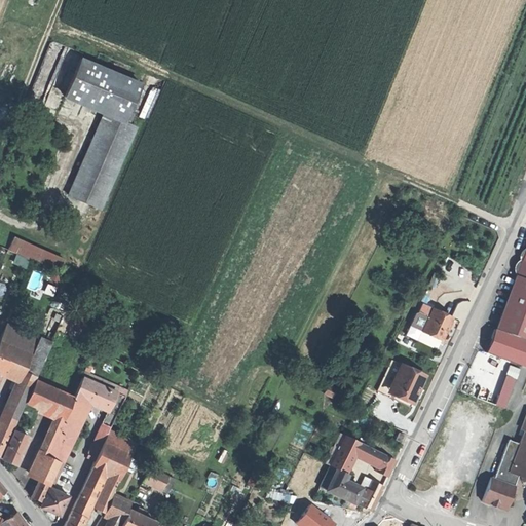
[(76,102),(103,113),(123,122),(127,111),(139,83),(92,65),(76,102)]
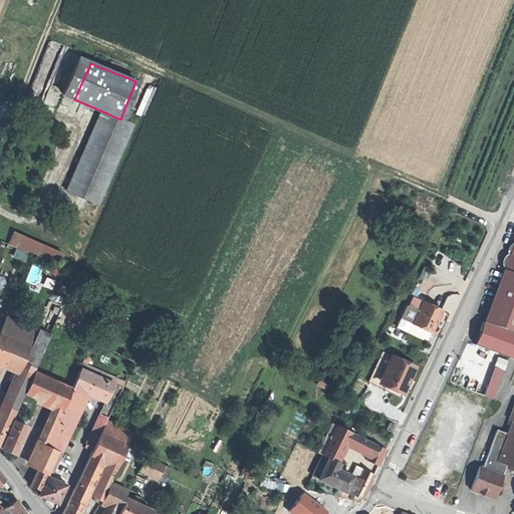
[(131,123),(123,120),(120,119),(100,110),(66,192),(97,204),(131,123)]
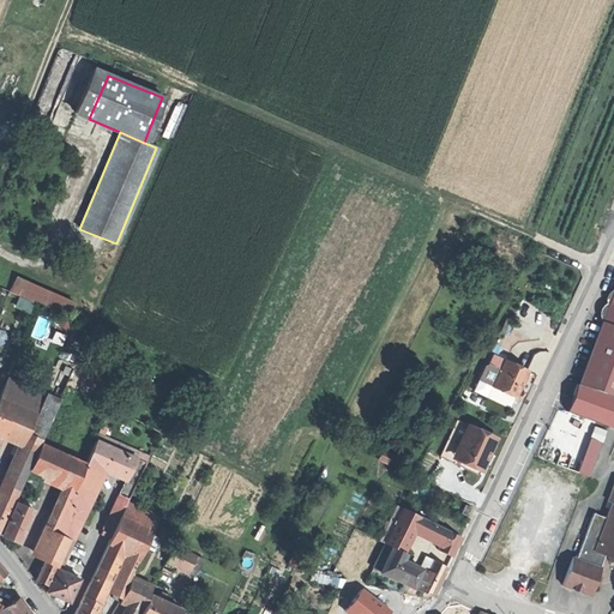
[(17,275),(11,292),(22,295),(18,304),(22,306),(25,298),(72,314),(78,298),(17,275)]
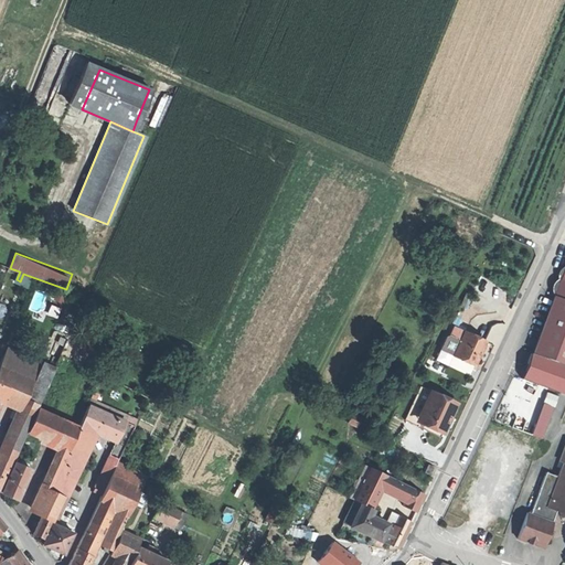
[(564,264),(562,273),(550,304),(564,309),(564,264)]
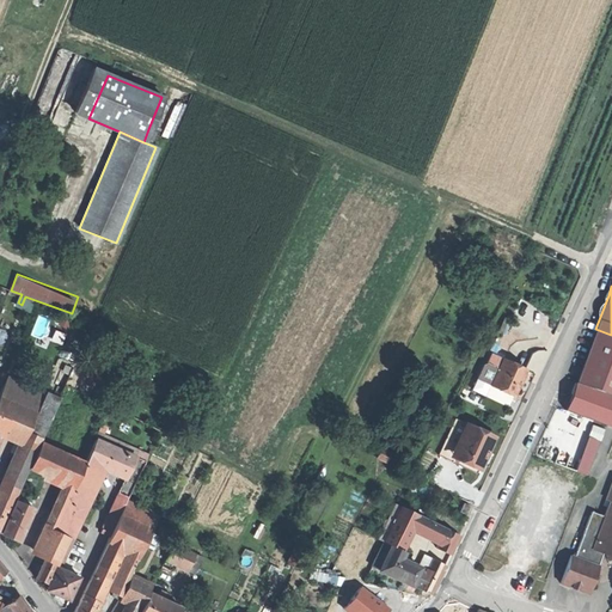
[(611,335),(595,329),(575,383),(611,396),(611,335)]
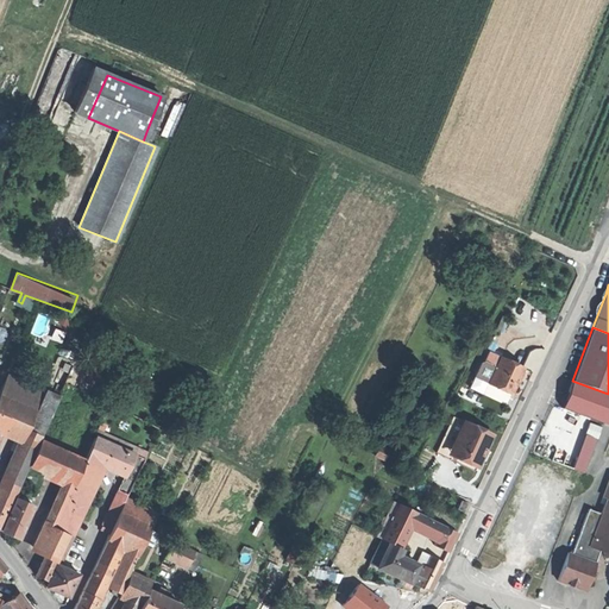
[(473,376),(487,382),(488,383),(501,357),(488,351),(483,362),(481,363),(473,376)]
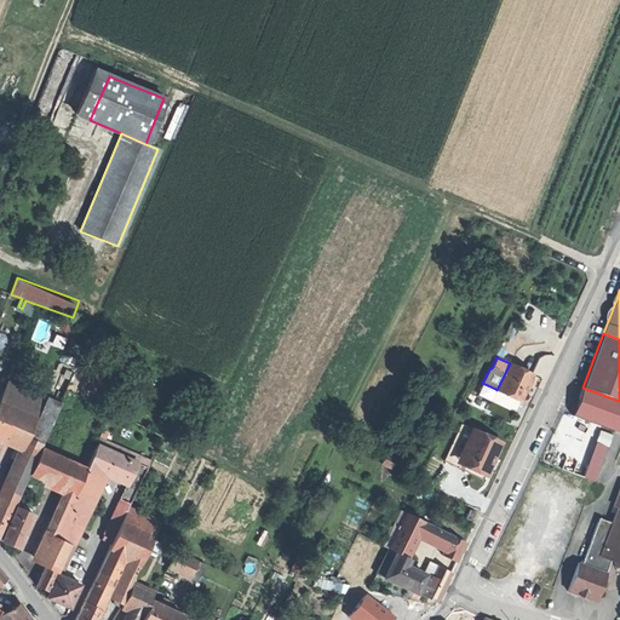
[(532,374),(510,363),(497,390),(520,400),(526,389),(532,374)]
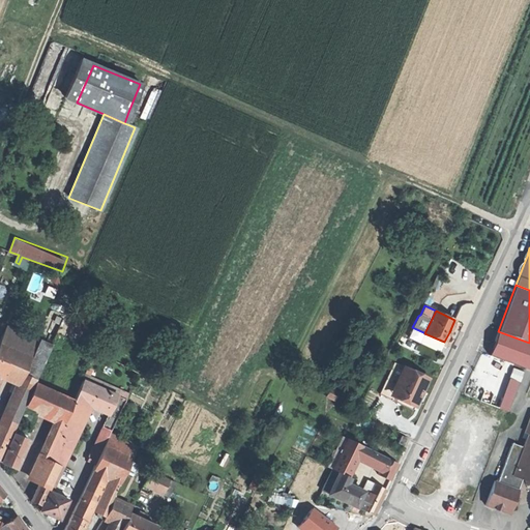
[(9,315),(5,326),(18,331),(22,321),(9,315)]
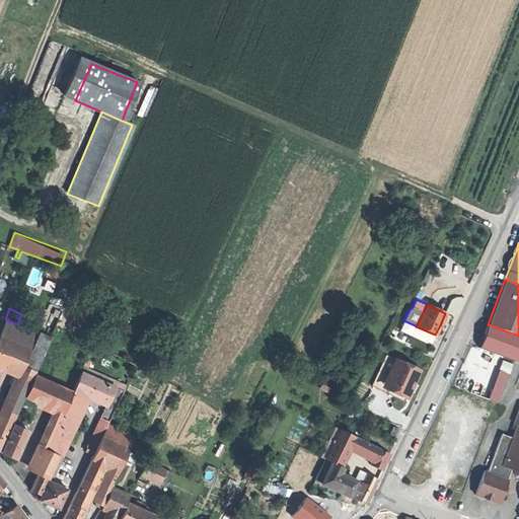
[(0,330),(0,366),(19,374),(36,332),(17,324),(5,319),(0,330)]
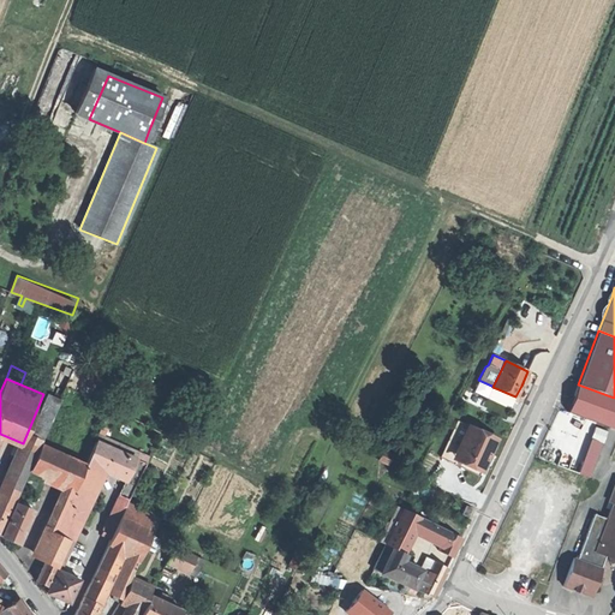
[(485,396),(491,386),(478,380),(473,390),(485,396)]
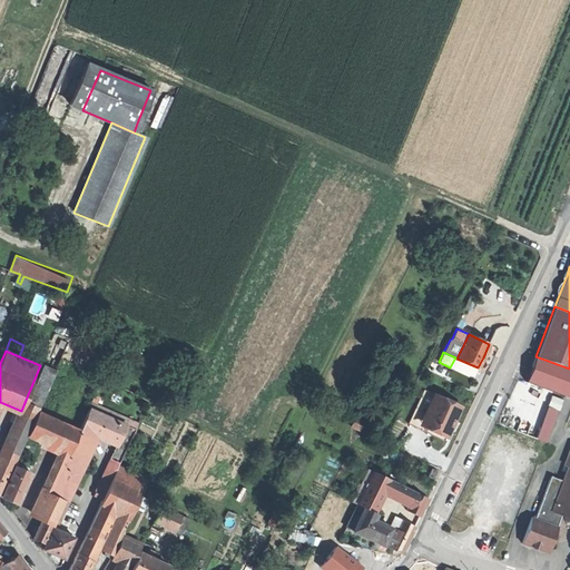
[(569,369),(536,356),(536,355),(526,380),(564,394),(569,396),(569,369)]
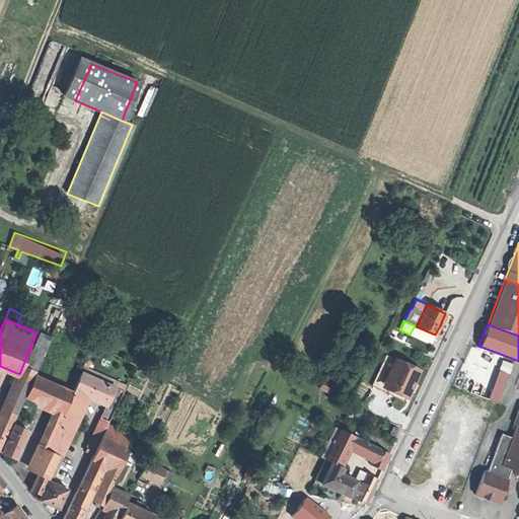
[(36,332),(19,374),(8,401),(19,406),(24,394),(25,395),(33,375),(35,371),(50,338),(36,331),(36,332)]
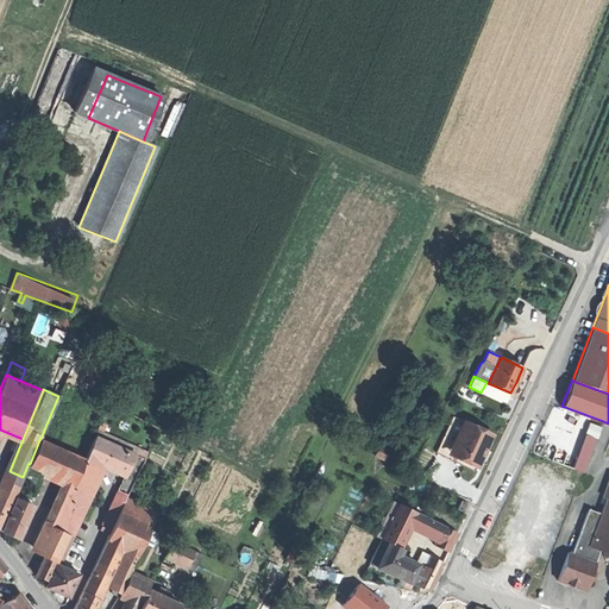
[(452,446),(464,420),(453,415),(437,451),(476,469),(477,465),(463,458),(466,452),(452,446)]
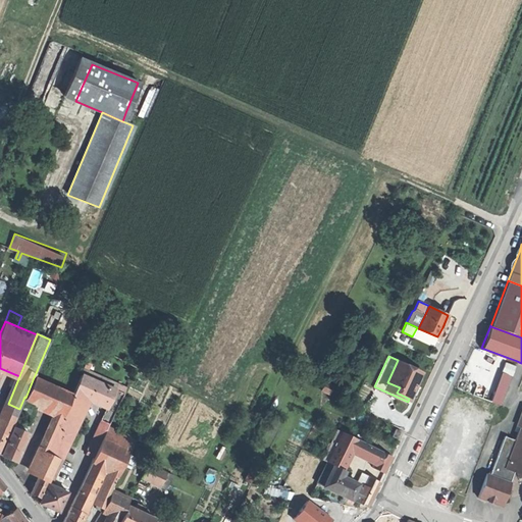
[(422,371),(398,360),(387,382),(400,387),(397,393),(409,399),(415,385),(422,371)]
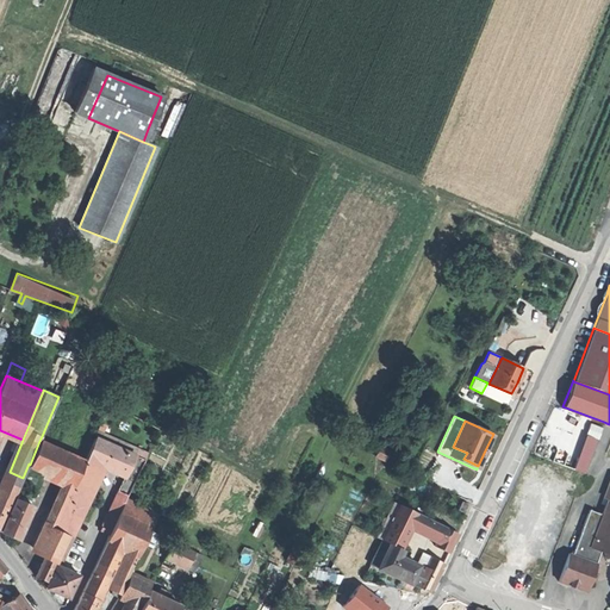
[(589,471),(604,425),(592,422),(577,467),(589,471)]
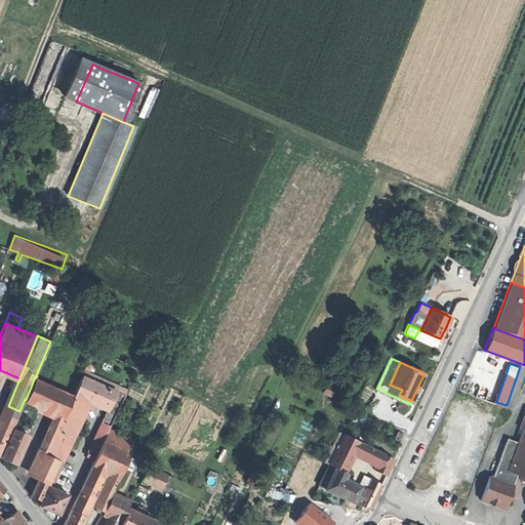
[(96,384),(82,377),(75,393),(89,399),(96,384)]
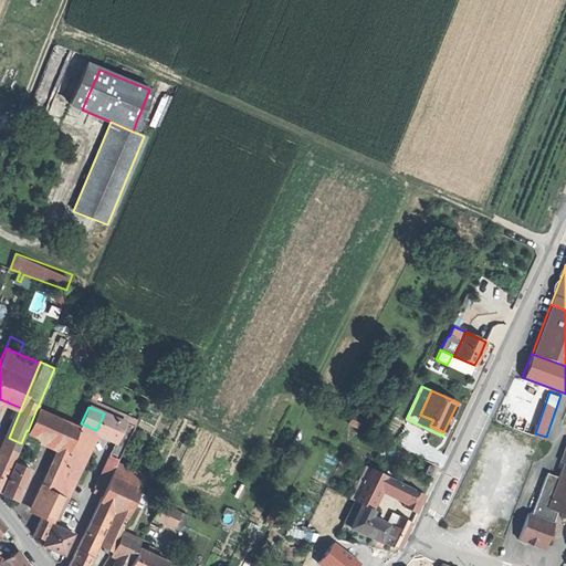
[(28,431),(27,432),(53,444),(63,421),(37,409),(28,431)]
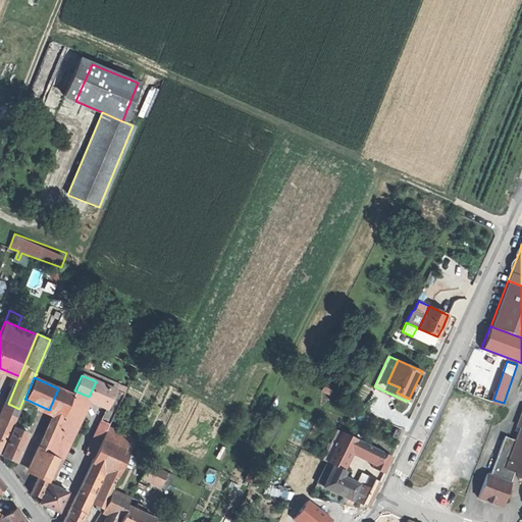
[(115,390),(96,381),(89,397),(108,406),(115,390)]
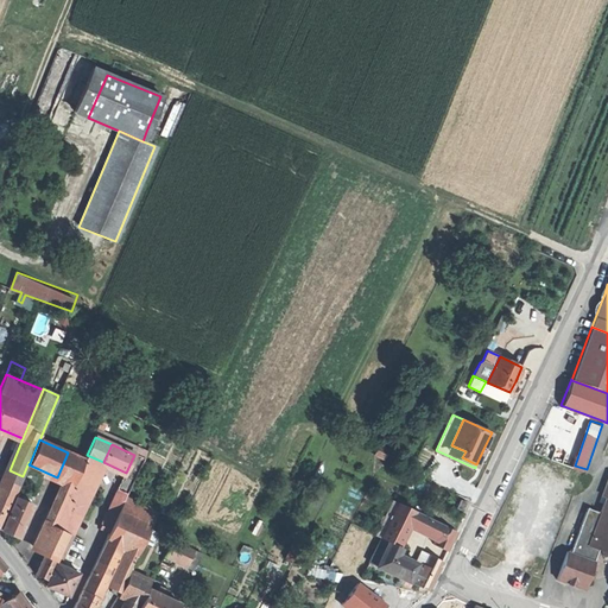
[(68,453),(57,477),(64,480),(73,485),(74,485),(84,460),(68,453)]
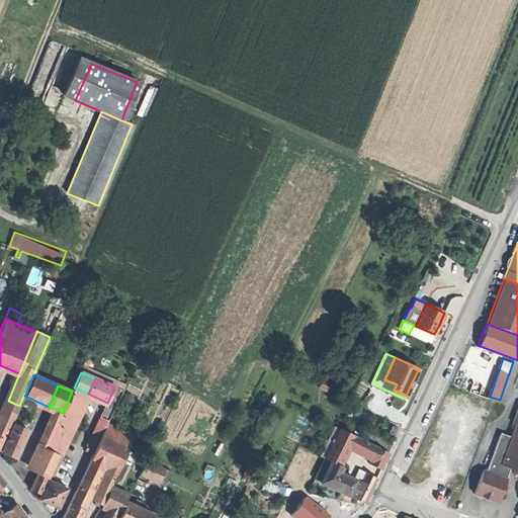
[(74,387),(72,392),(63,413),(62,415),(75,422),(86,397),(88,394),(74,387)]
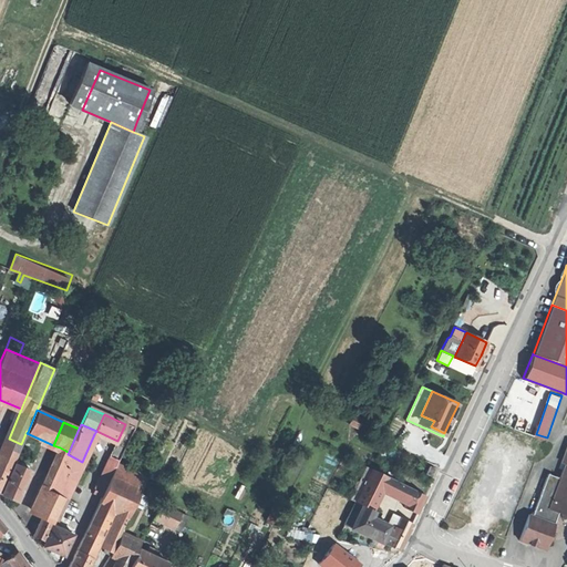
[(117,441),(96,431),(94,434),(105,440),(116,444),(117,441)]
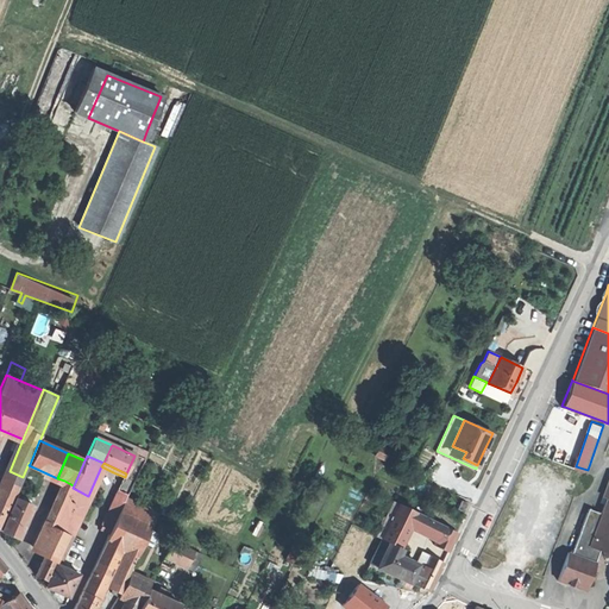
[(0,500),(11,506),(23,477),(10,471),(0,491),(0,500)]
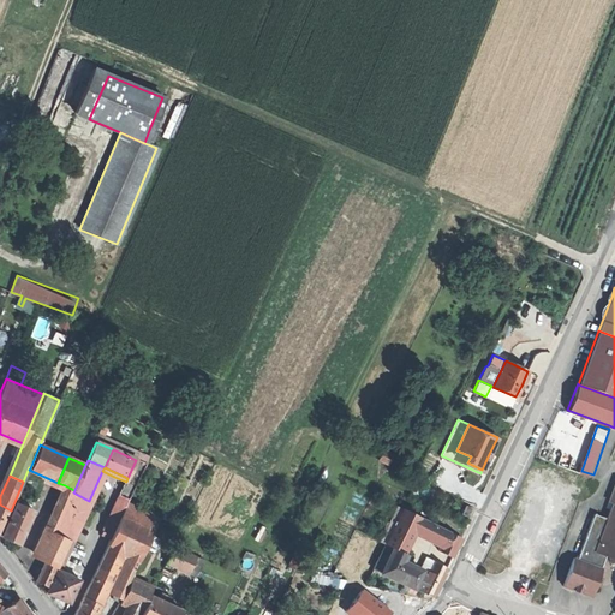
[(614,483),(608,501),(614,503),(608,519),(595,514),(577,559),(574,557),(562,585),(589,596),(604,557),(609,560),(614,557),(614,483)]
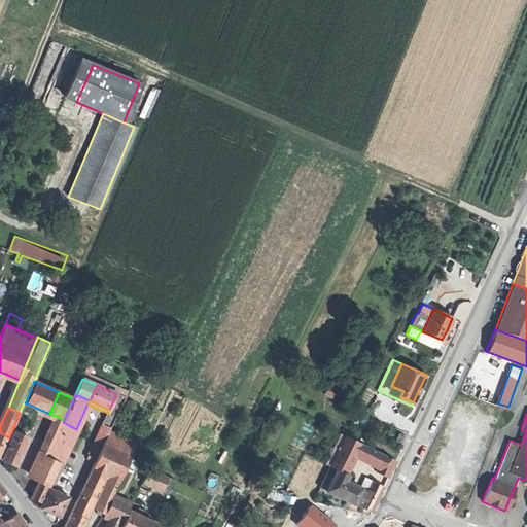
[(110,428),(115,416),(109,415),(104,426),(110,428)]
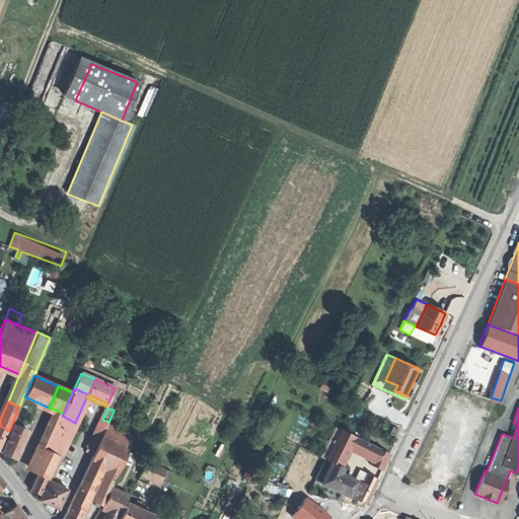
[(62,414),(55,410),(40,443),(45,445),(47,446),(62,414)]
